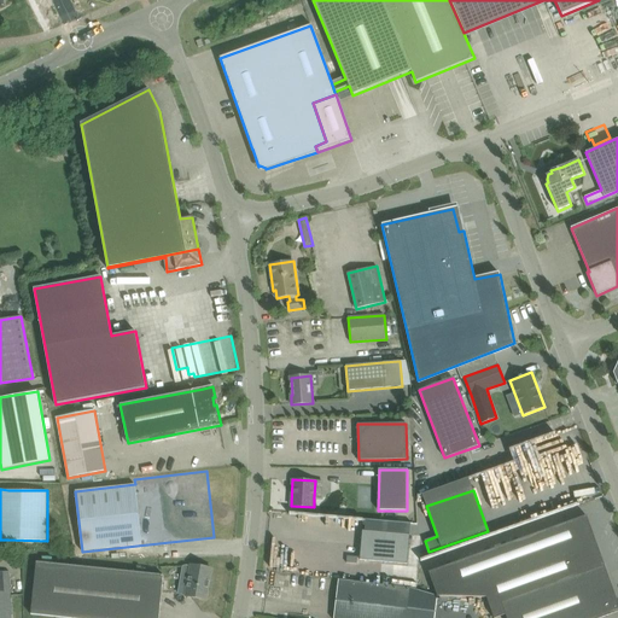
[(587,516),(429,572),(437,596),(487,598),(494,617),(495,617),(491,607),(502,604),(506,617),(600,617),(611,614),(610,613),(610,595),(614,594),(605,566),(604,563),(599,565),(592,547),(595,546),(586,518),(587,518),(587,516)]
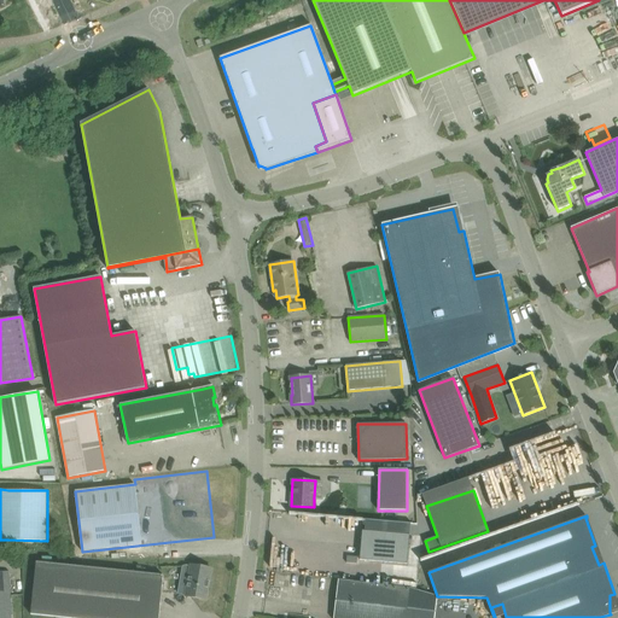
[(362,531),(360,560),(407,564),(409,535),(362,531)]
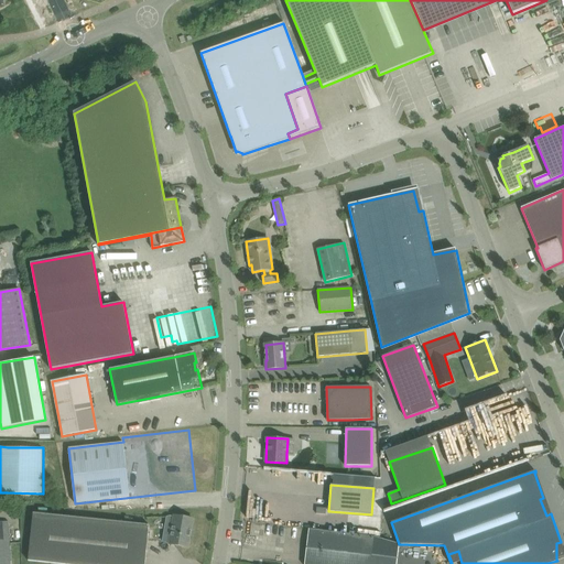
[(29,561),(57,563),(144,563),(149,524),(33,512),(29,561)]
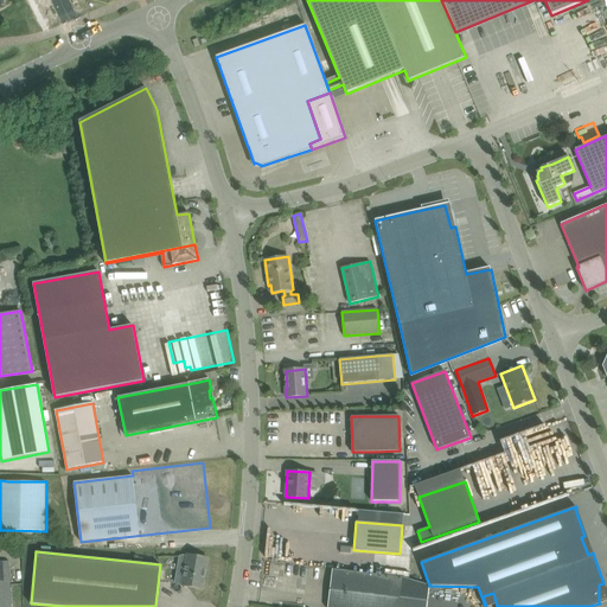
[(180,564),(186,566),(183,586),(203,588),(208,558),(187,555),(187,556),(181,555),(180,564)]
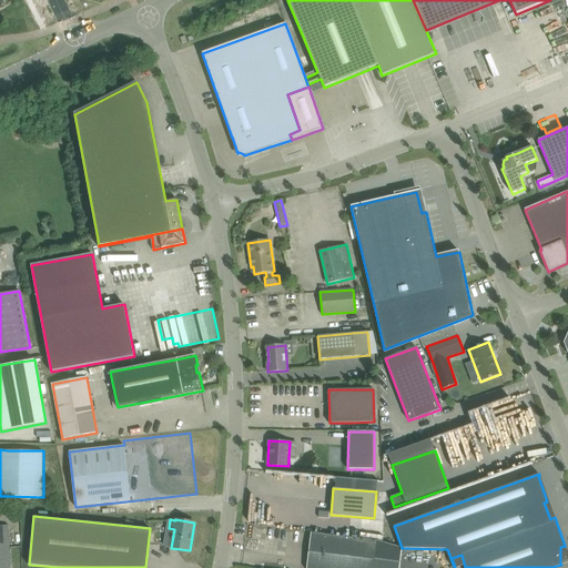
[(311,533),(306,567),(373,567),(377,541),(311,533)]
